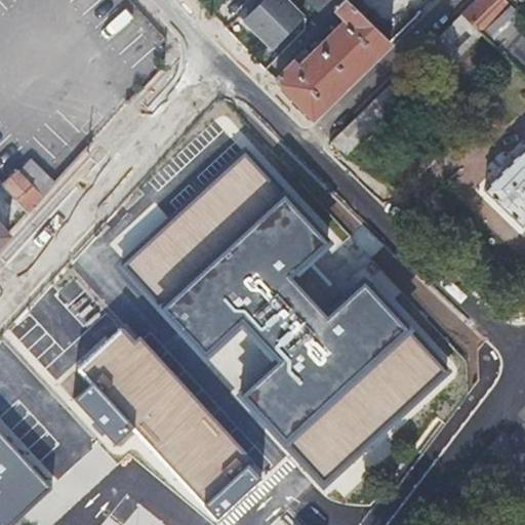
[(272,47),(300,18),(288,6),(289,4),(287,2),(285,0),(266,0),(245,21),(272,47)]
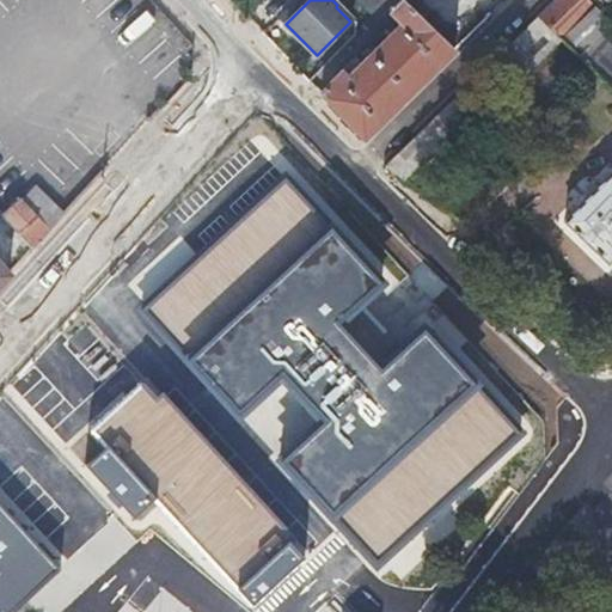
[(378,22),(390,11),(405,26),(375,56),(372,53),(360,63),(348,75),(342,69),(320,91),(343,118),(360,139),(452,49),(402,0),(357,0),(367,10),(378,22)]
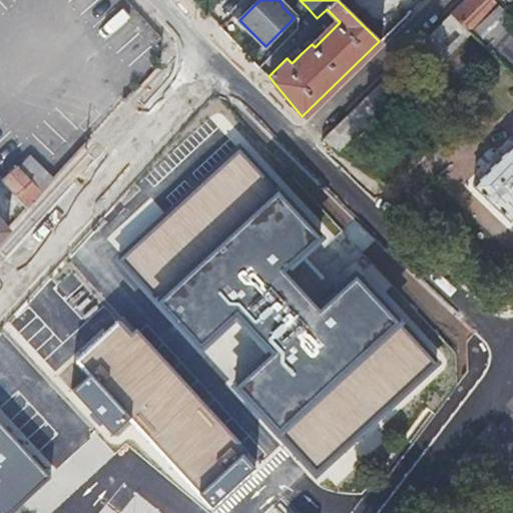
[(282,0),(281,2),(283,4),(295,16),(298,19),(308,8),(300,0),(299,0),(282,0)]
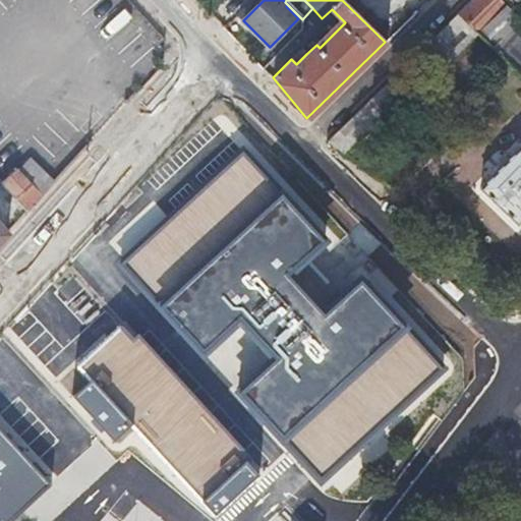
[(490,48),(504,36),(517,22),(505,10),(514,0),(472,0),(458,15),(478,35),(490,48)]
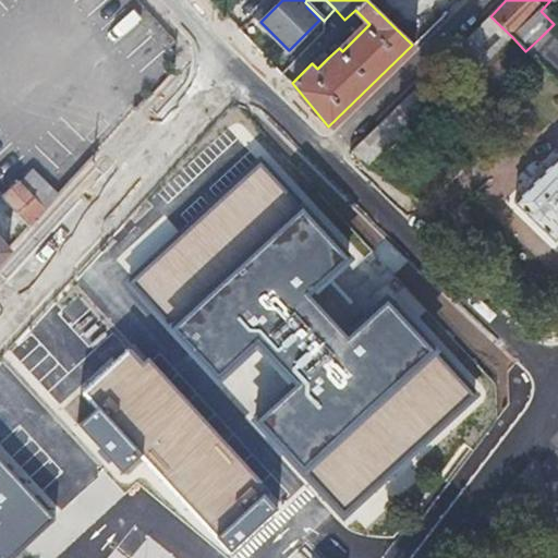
[(306,7),(319,20),(320,17),(307,4),(306,7)]
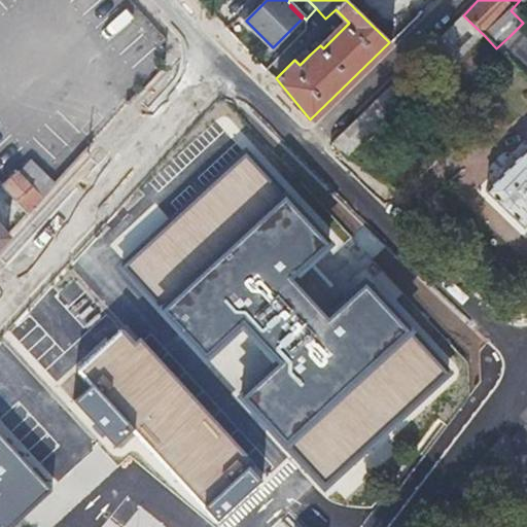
[(445,73),(484,35),(463,15),(418,59),(431,72),(445,73)]
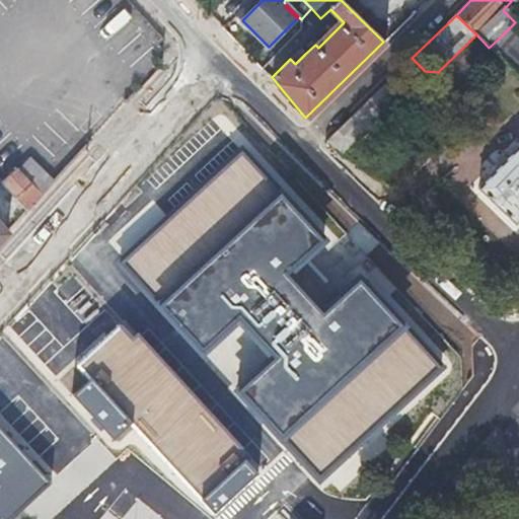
[(518,52),(502,35),(489,48),(518,76),(518,52)]
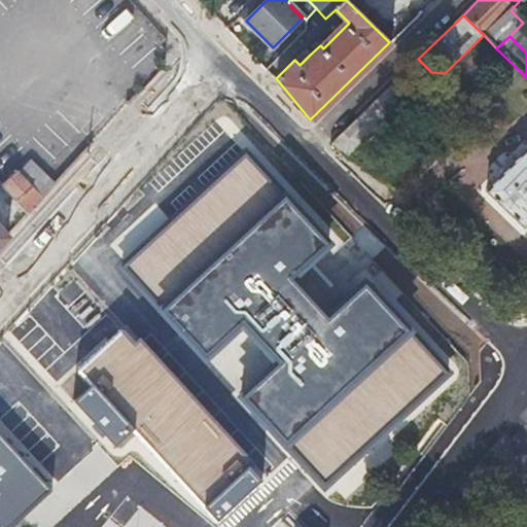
[(306,50),(294,60),(300,65),(310,55),(306,50)]
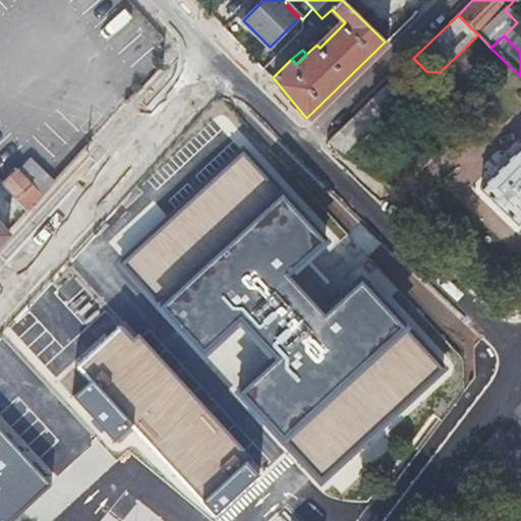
[(326,142),(334,149),(342,155),(399,99),(386,84),(326,142)]
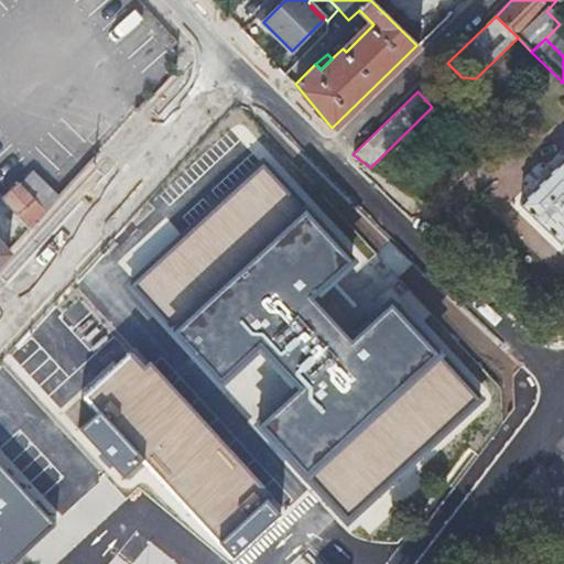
[(518,206),(538,226),(556,246),(563,238),(563,164),(562,163),(518,206)]
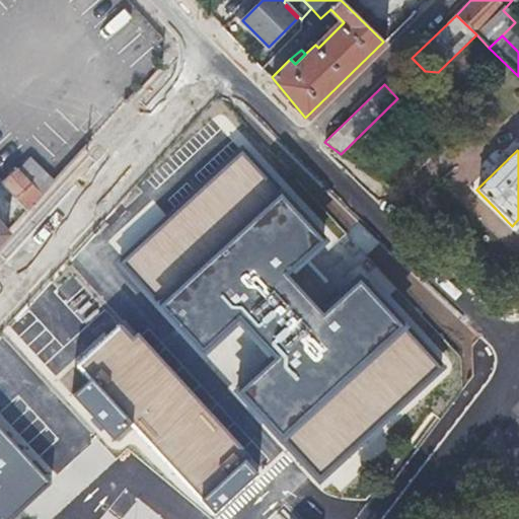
[(0,181),(19,203),(26,195),(34,188),(17,167),(0,181)]
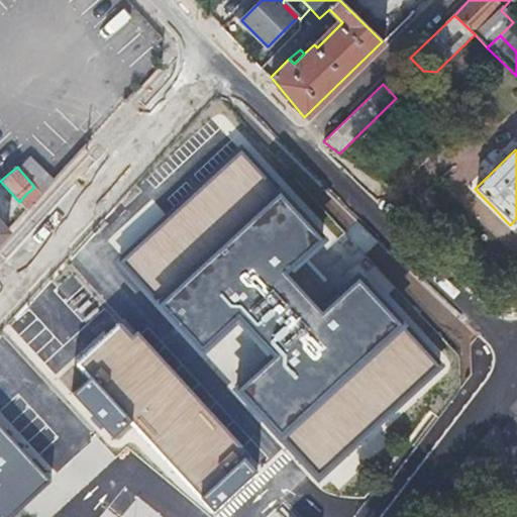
[(0,240),(9,230),(0,219),(0,240)]
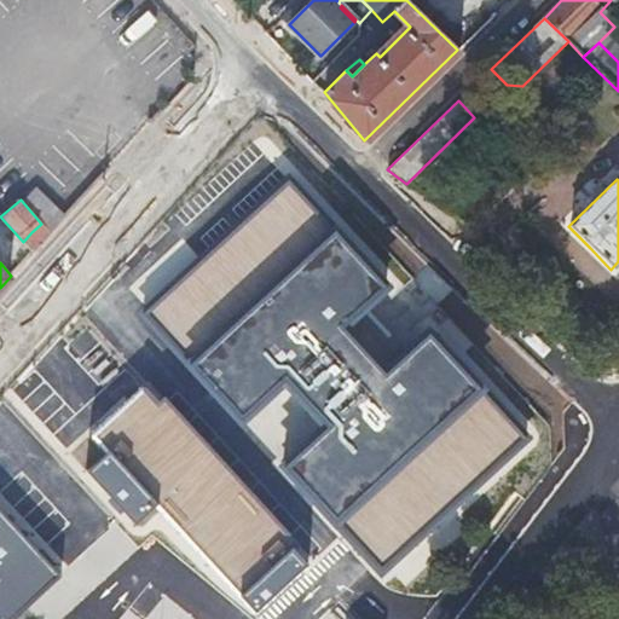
[(284,388),(313,420),(289,443),(194,340),(91,434),(255,609),(357,515),(329,485),(352,462),(358,469),(393,437),(318,357),(284,388)]
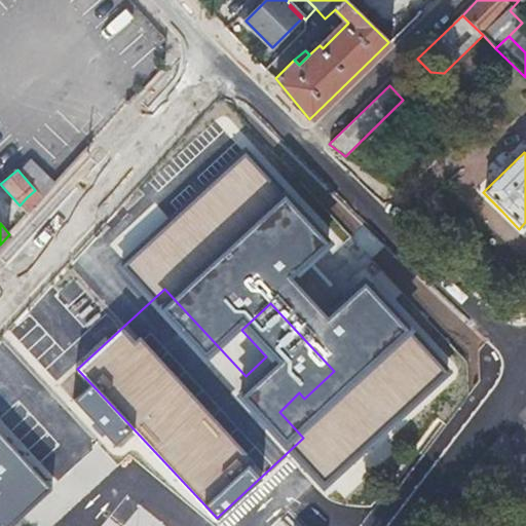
[(371,442),(309,491),(315,499),(377,449),(371,442)]
